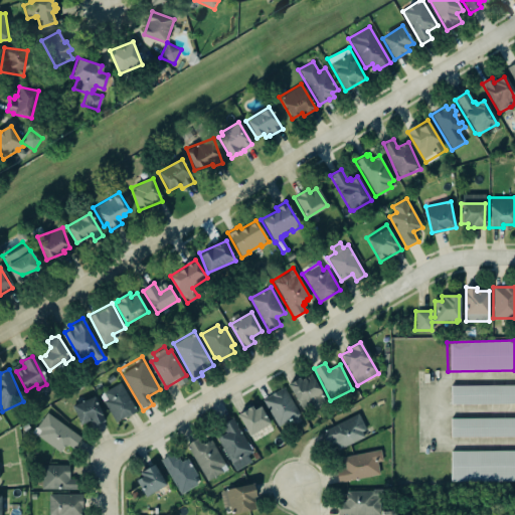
[(287,385),(298,378),(300,381),(310,374),(324,395),(321,397),(325,402),(314,409),(310,402),(301,408),(287,385)]
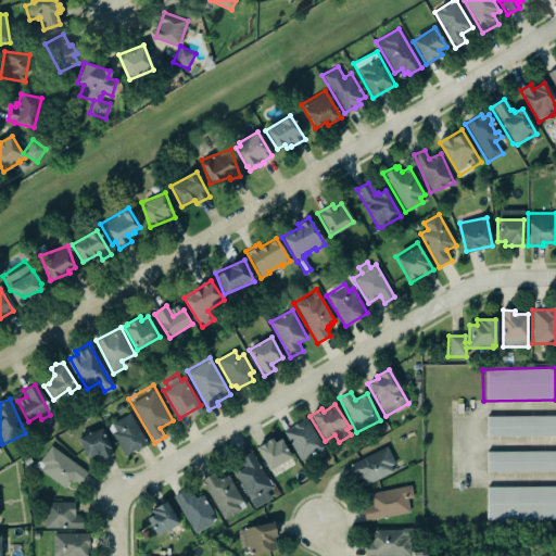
[(105,426),(124,455),(133,451),(135,452),(148,444),(129,412),(105,426)]
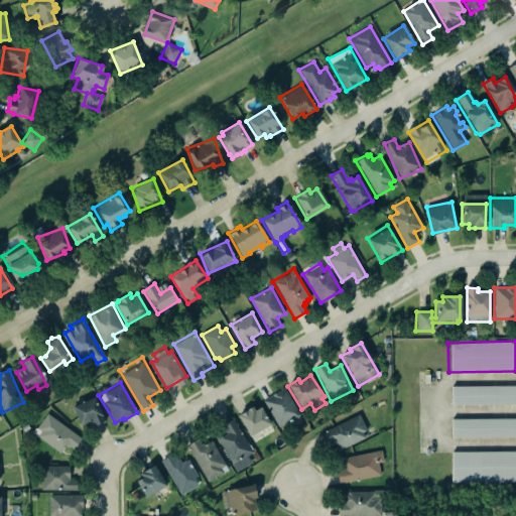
[(449,386),(515,385),(515,404),(449,405),(449,386)]
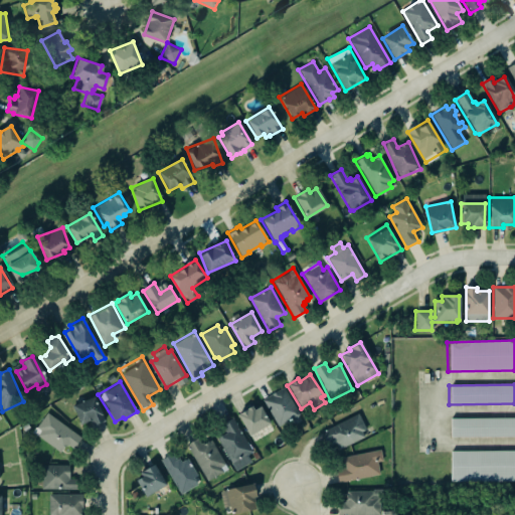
[(299,415),(286,387),(265,397),(278,424),(299,415)]
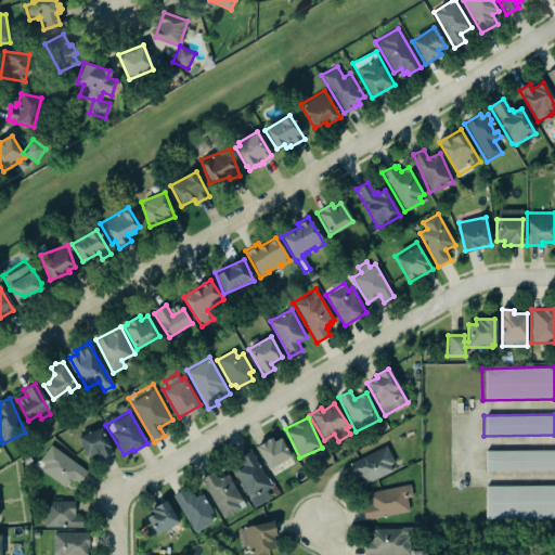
[(114,453),(103,427),(78,437),(87,459),(98,453),(101,460),(114,453)]
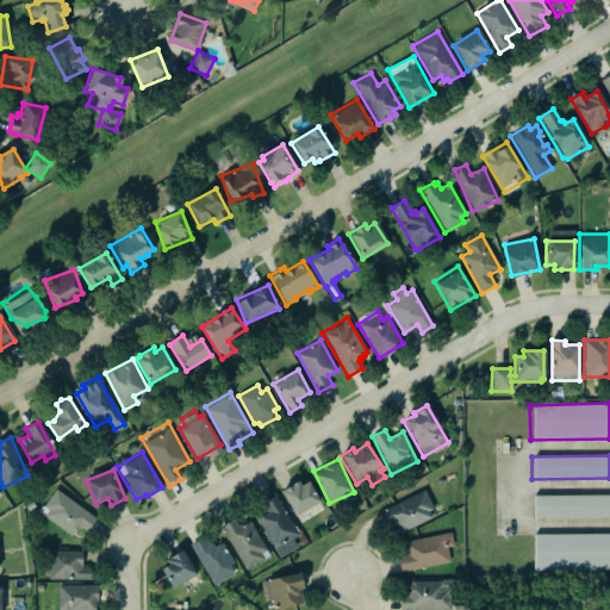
[(297,481),(299,486),(307,481),(319,502),(294,517),(280,492),(297,481)]
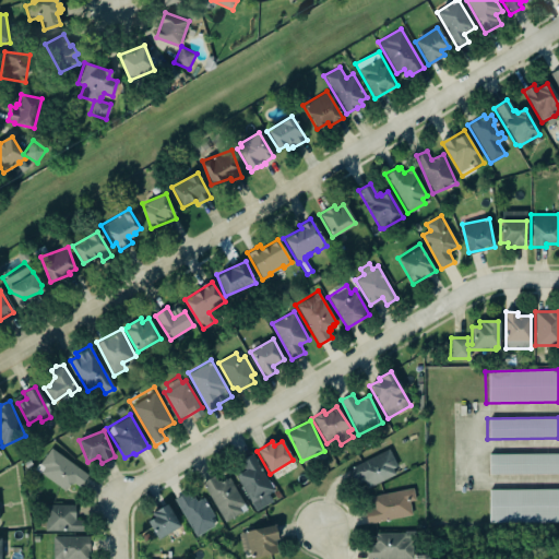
[(344,467),(358,492),(400,468),(385,443),(344,467)]
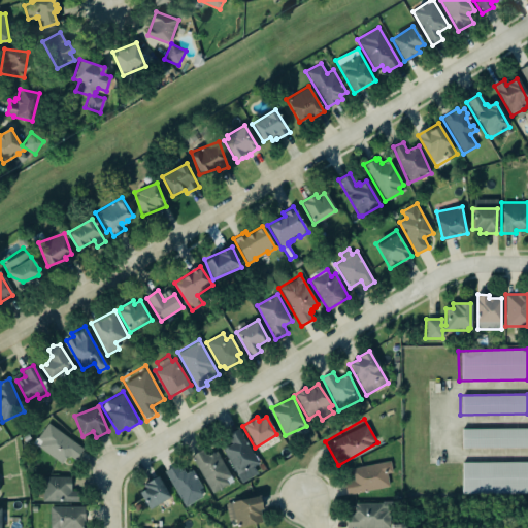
[(47,423),(36,438),(41,441),(37,447),(61,464),(67,456),(74,460),(83,449),(47,423)]
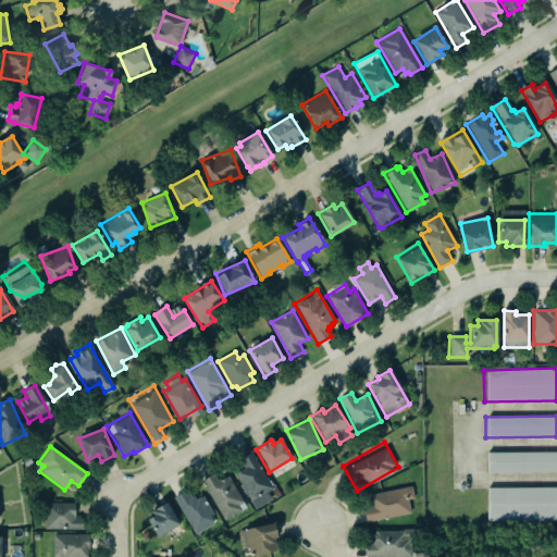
[(485,452),(556,450),(556,472),(485,472),(485,452)]
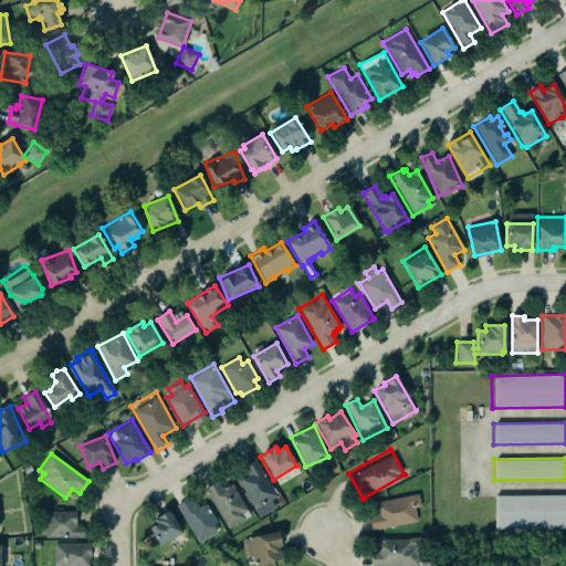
[(254,459),(241,467),(248,475),(238,482),(259,517),(275,507),(271,500),(276,496),(254,459)]
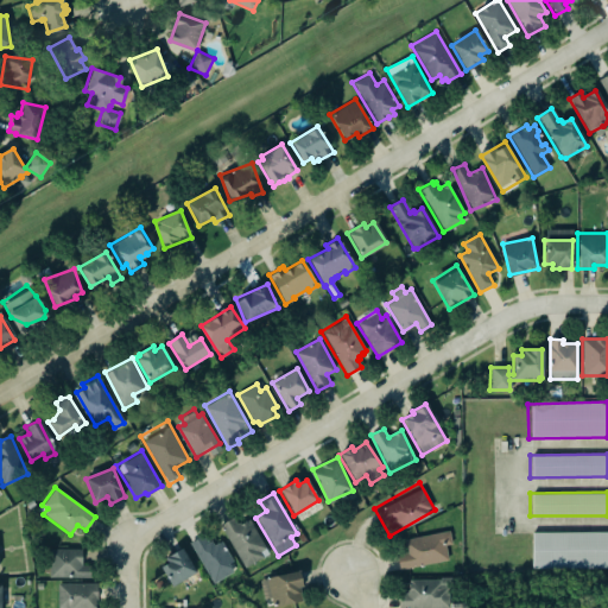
[(270,556),(251,518),(239,525),(235,518),(222,525),(245,569),(270,556)]
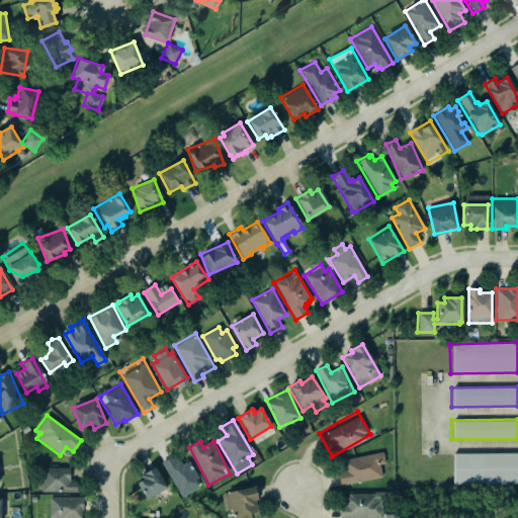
[(342,485),(382,478),(380,464),(385,463),(383,452),(337,461),(342,485)]
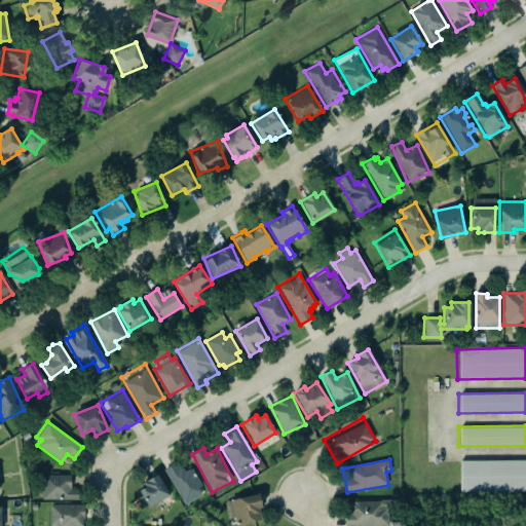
[(165,465),(177,460),(180,468),(186,468),(192,465),(203,487),(199,489),(202,494),(184,503),(165,465)]
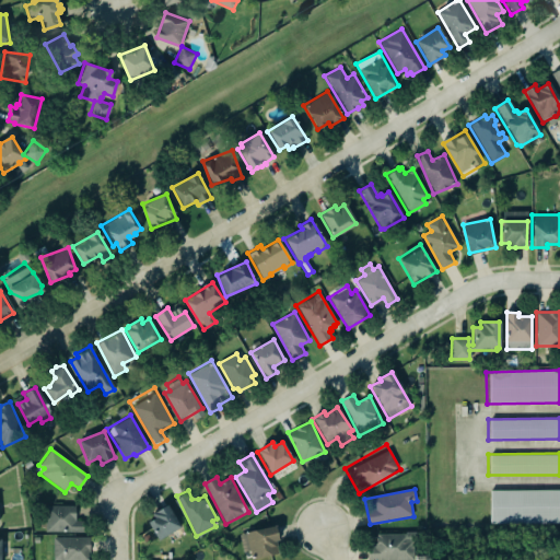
[(488,491),(559,490),(559,524),(489,525),(488,491)]
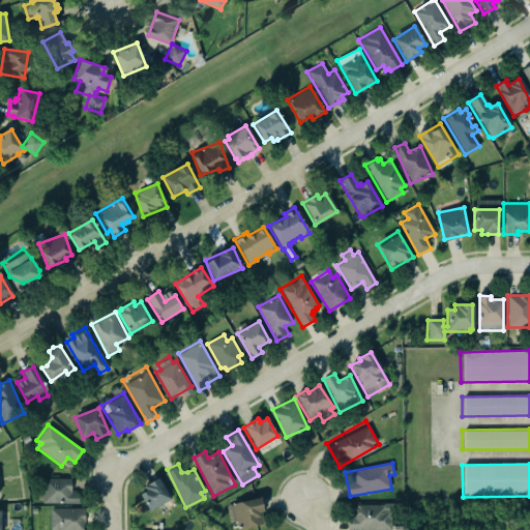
[(143,486),(160,477),(171,501),(151,510),(147,500),(141,500),(139,492),(143,486)]
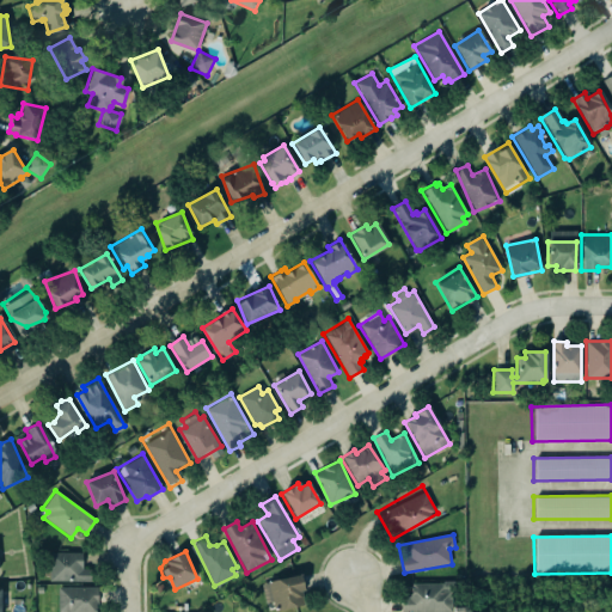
[(84,554),(50,552),(49,581),(92,582),(92,569),(83,569),(84,554)]
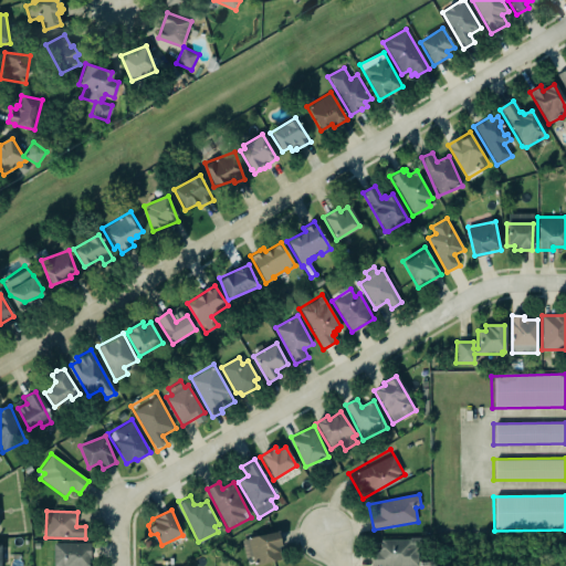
[(240,541),(244,559),(254,556),(257,565),(284,559),(278,532),(240,541)]
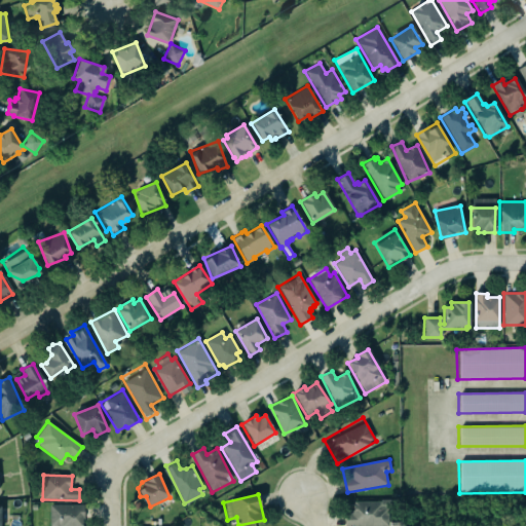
[(342,525),(342,516),(353,516),(353,501),(393,500),(393,525),(342,525)]
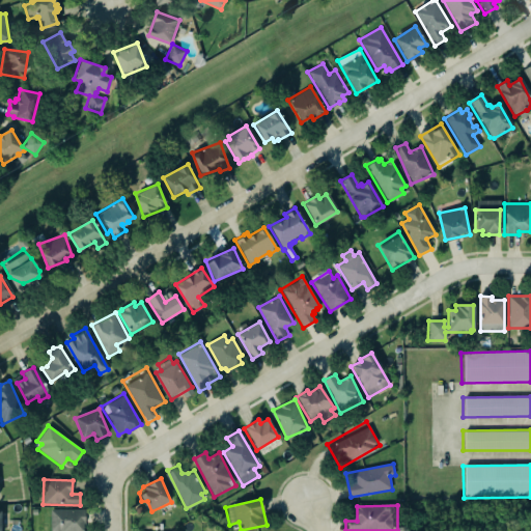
[(49,509),(50,530),(83,530),(83,523),(84,523),(84,509),(49,509)]
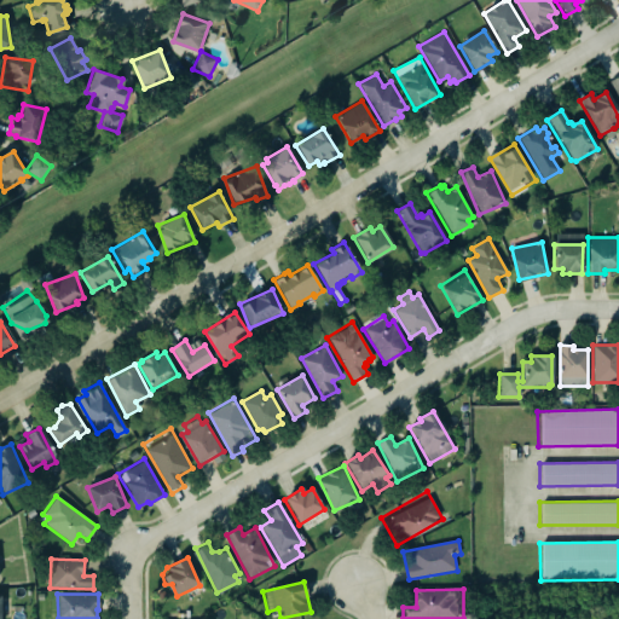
All buildings are outlined.
